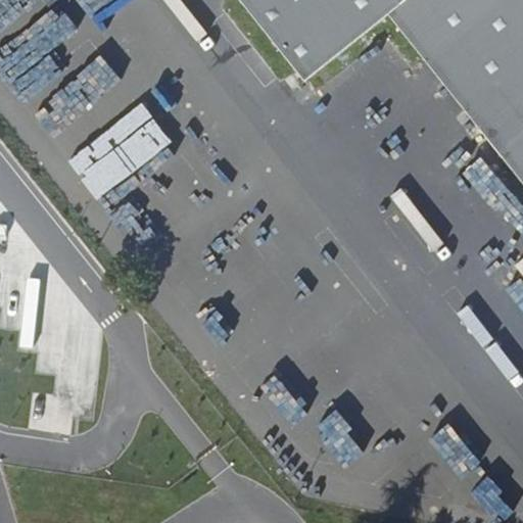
[(522,0),(241,0),(253,15),(306,81),(388,16),(426,61),(441,82),(522,183),(522,0)]
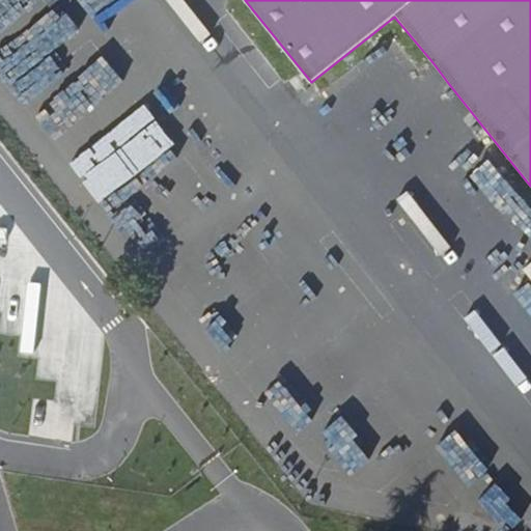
[(93,39),(20,96),(52,138),(126,82),(93,39)]
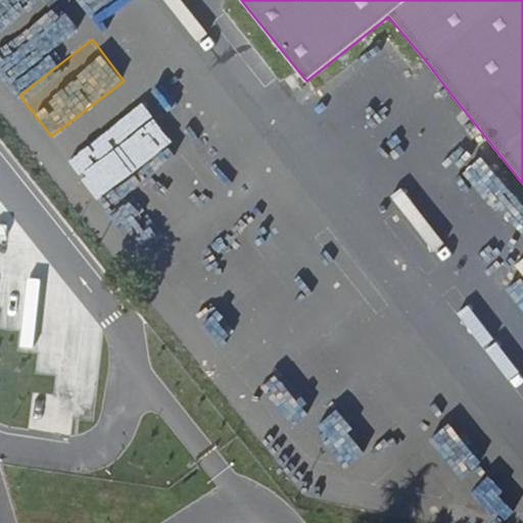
[(500,185),(480,153),(458,167),(477,198),(500,185)]
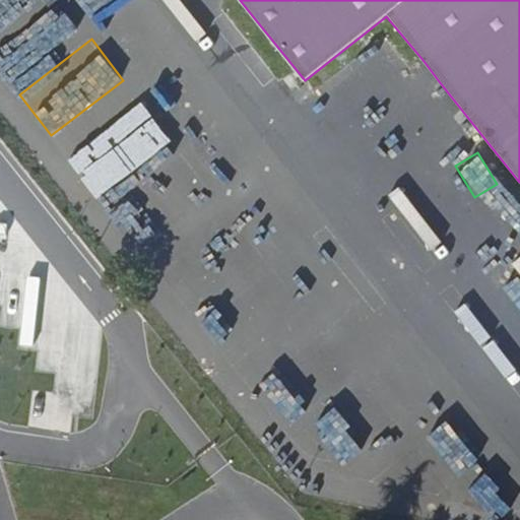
[(330,477),(398,427),(367,386),(299,437),(330,477)]
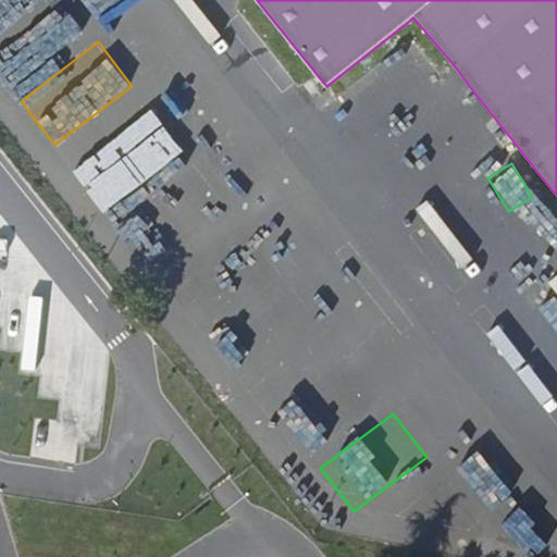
[(556,499),(509,435),(461,470),(522,554),(556,529),(556,499)]
